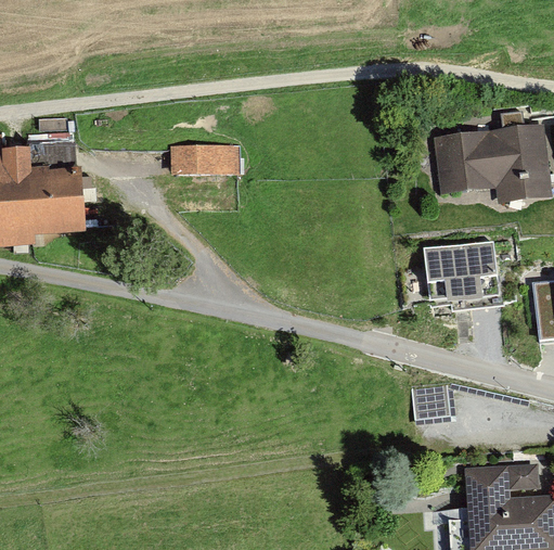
[(442,188),(495,182),(498,200),(550,193),(542,125),(437,136),(442,188)]
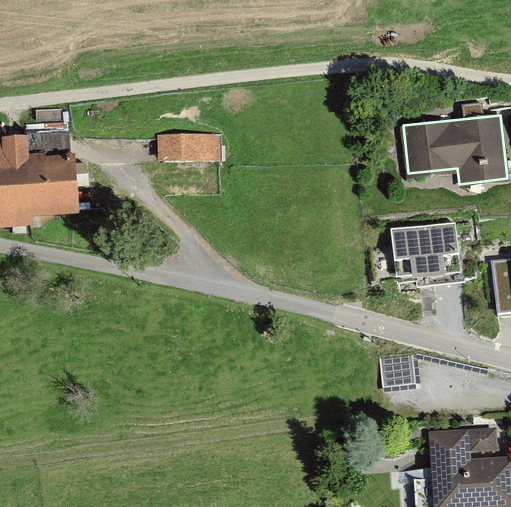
[(69,156),(66,127),(43,129),(46,158),(69,156)]
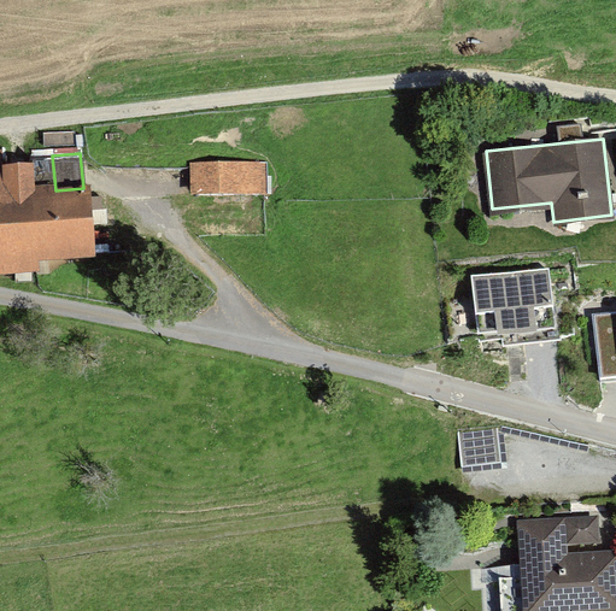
[(269,160),(188,163),(189,194),(270,191),(269,160)]
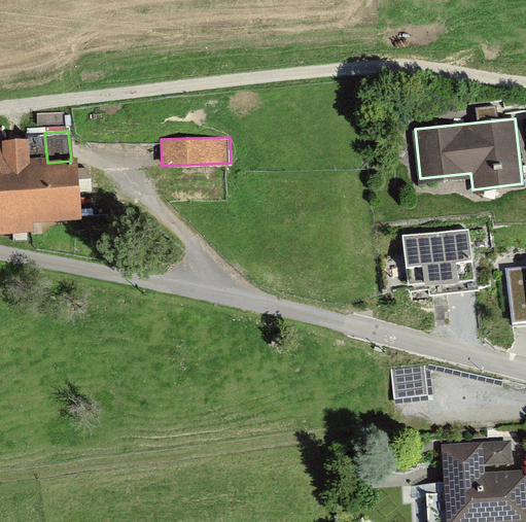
[(29,140),(0,141),(0,230),(30,229),(30,221),(80,218),(78,166),(30,168),(29,140)]
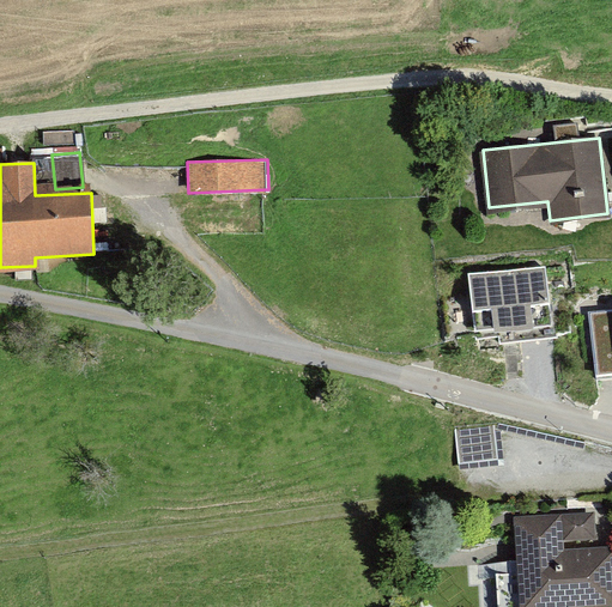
[(544,265),(467,273),(473,333),(550,326),(544,265)]
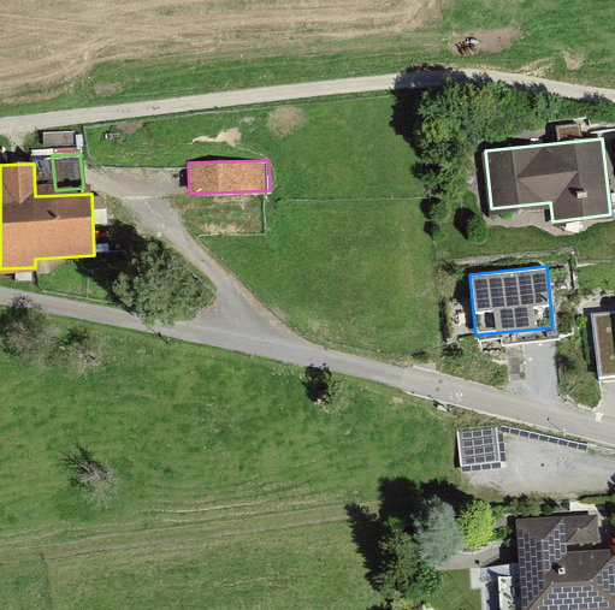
[(614,305),(592,308),(601,372),(614,369),(614,305)]
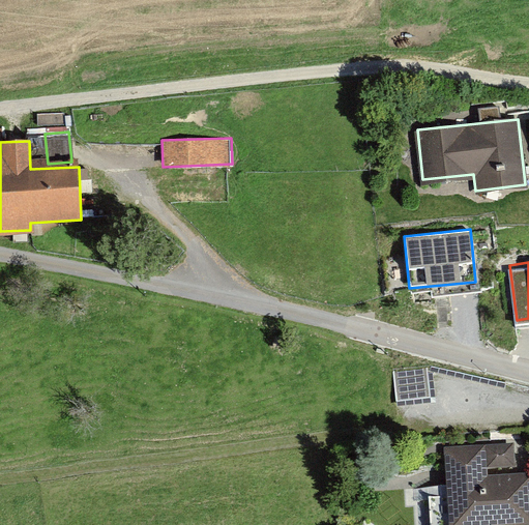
[(528,524),(528,468),(513,469),(511,442),(440,445),(441,488),(428,488),(429,524),(528,524)]
